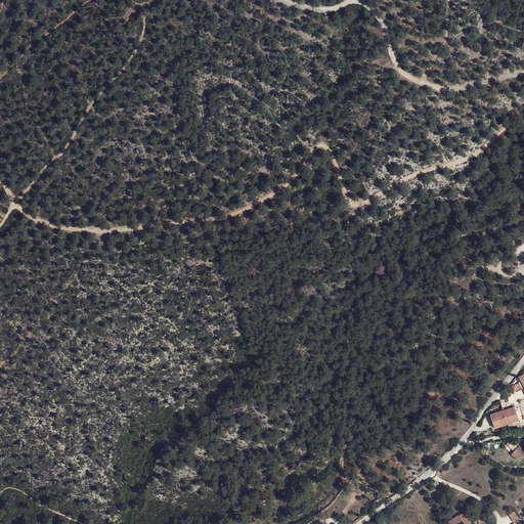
[(515,407),(503,410),(507,424),(519,420),(515,407)]
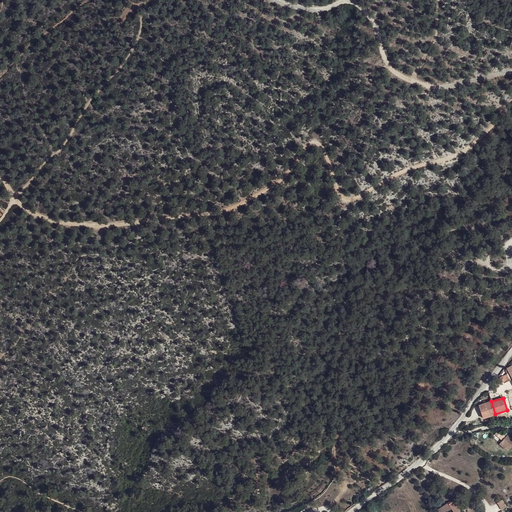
[(495,414),(491,401),(479,405),(483,418),(495,414)]
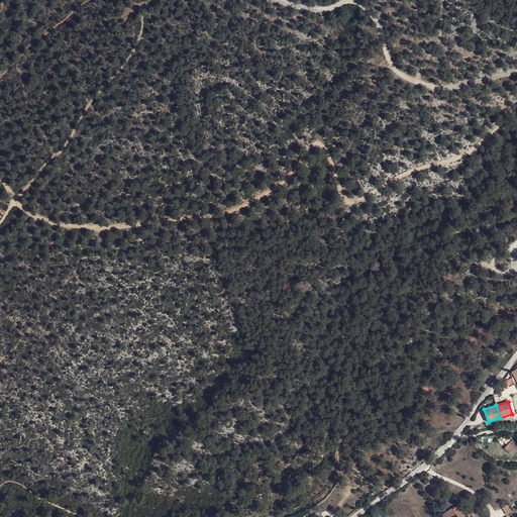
[(512,441),(507,437),(503,440),(509,445),(512,441)]
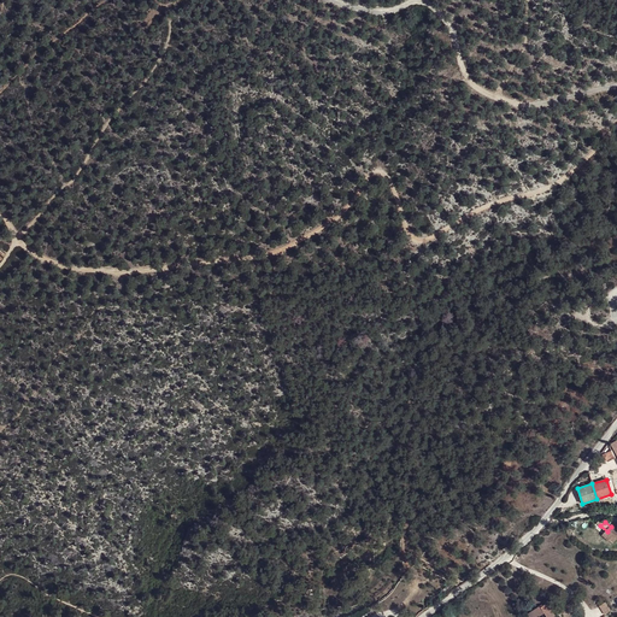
[(542,606),(541,604),(527,612),(529,616),(539,616),(545,613),(547,616),(554,616),(553,615),(552,616),(548,610),(552,609),(547,601),(542,606)]
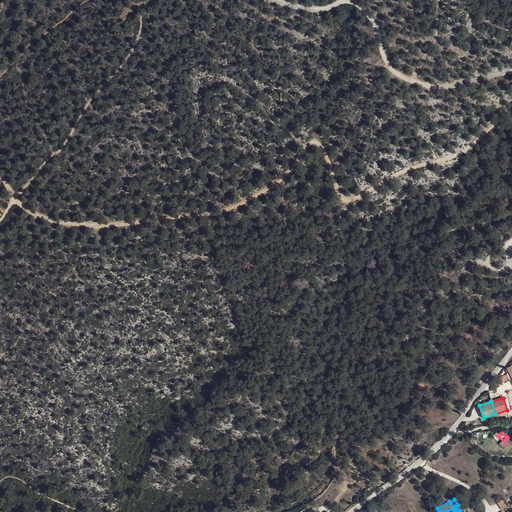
[(503,499),(497,502),(502,509),(508,506),(503,499)]
